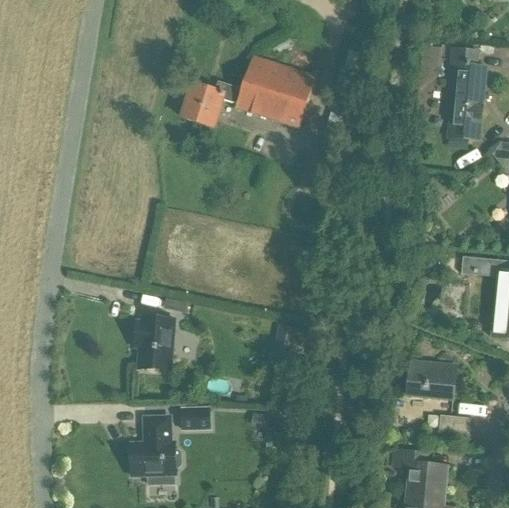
[(475,49),(451,46),(449,63),(453,63),(446,134),(477,137),(484,65),(474,64),(475,49)]
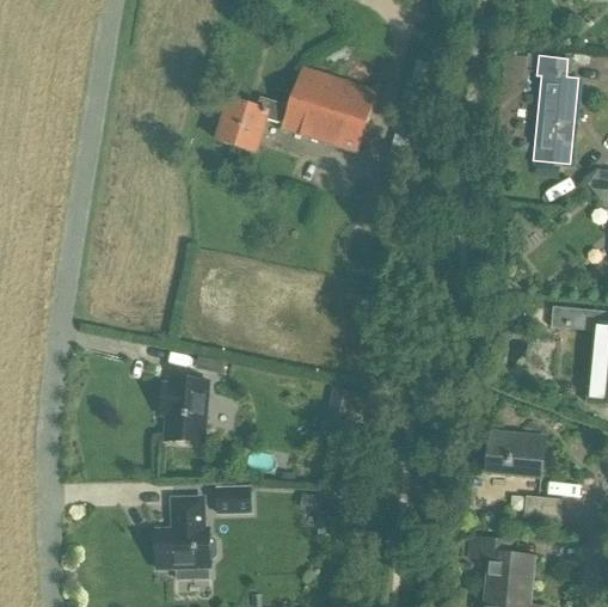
[(378,90),(300,65),(288,103),(259,93),(256,104),(231,96),(217,136),(253,148),(265,115),(283,121),(282,124),(357,148),(378,90)]
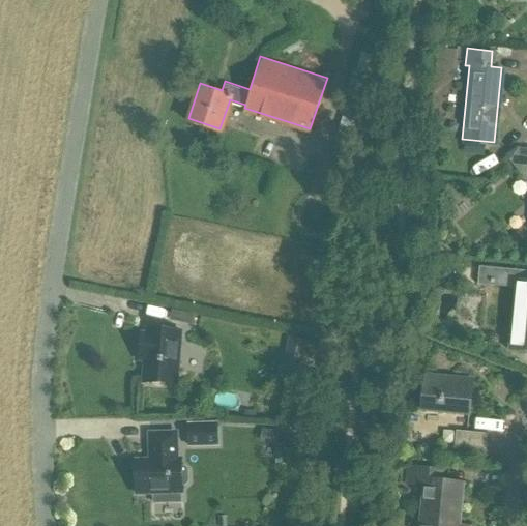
[(334,139),(354,146),(366,110),(346,104),(334,139)]
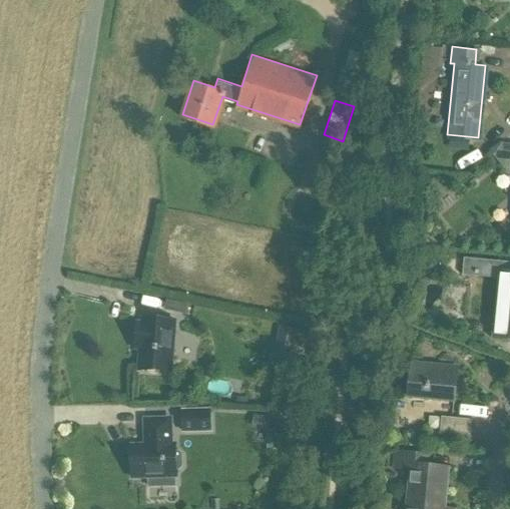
[(509,261),(462,257),(461,274),(499,277),(493,334),(509,335),(509,261)]
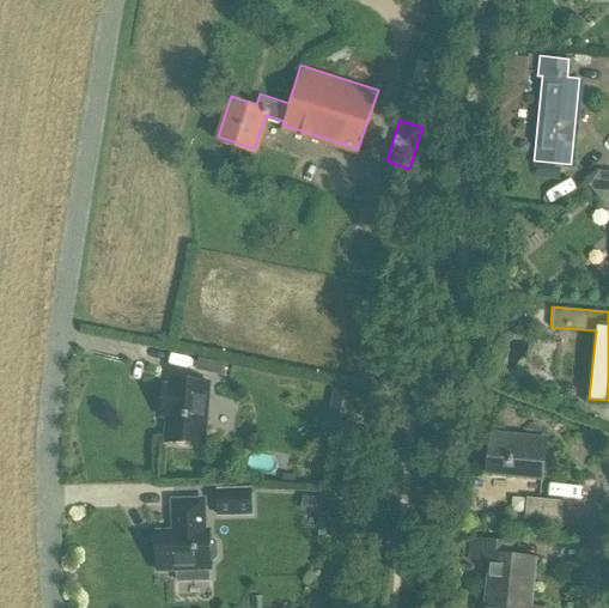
[(208,357),(206,369),(219,371),(221,359),(208,357)]
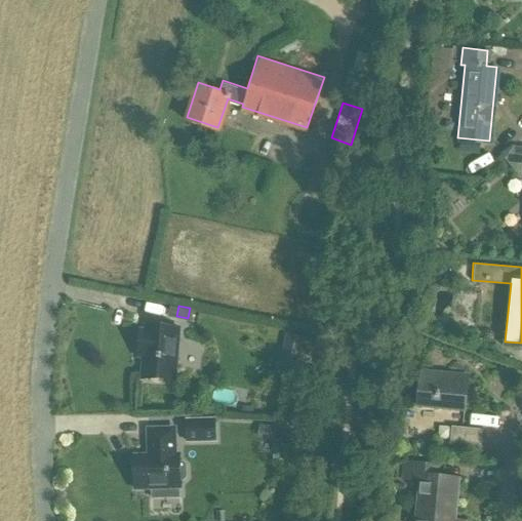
[(143,328),(138,328),(135,355),(141,355),(138,377),(172,379),(176,326),(144,323),(143,328)]
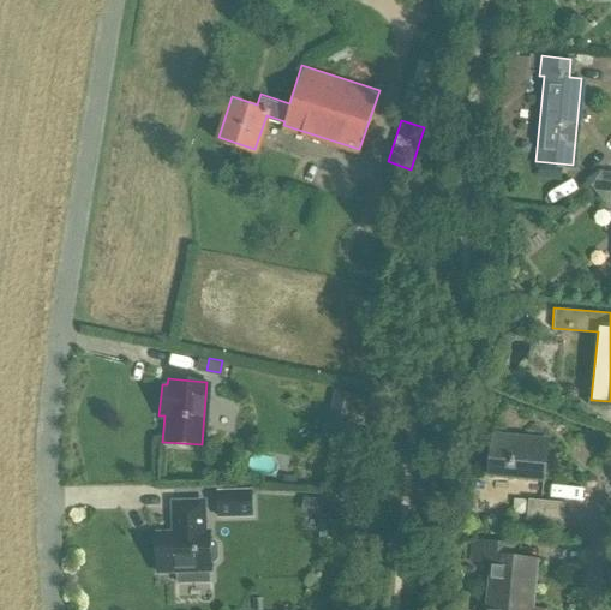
[(359,393),(333,388),(324,432),(352,437),(359,393)]
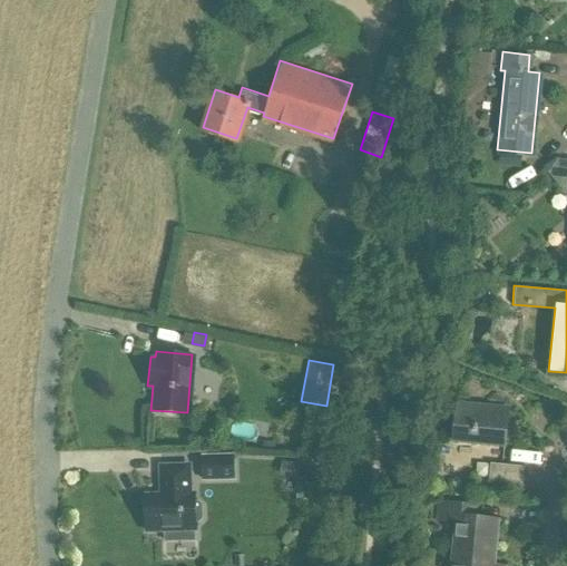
[(507,407),(457,402),(455,433),(453,440),(504,445),(505,433),(507,407)]
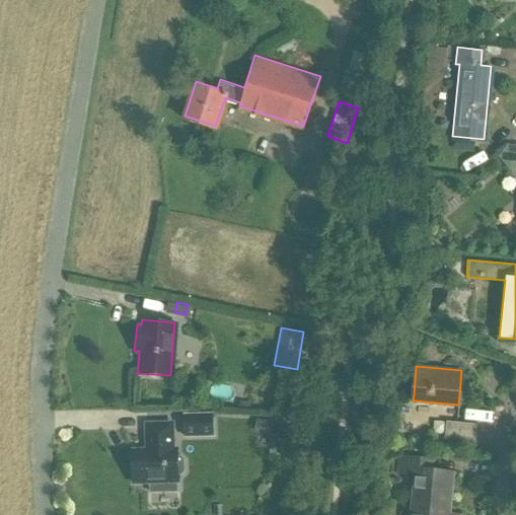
[(210,412),(182,413),(182,433),(211,432),(210,412)]
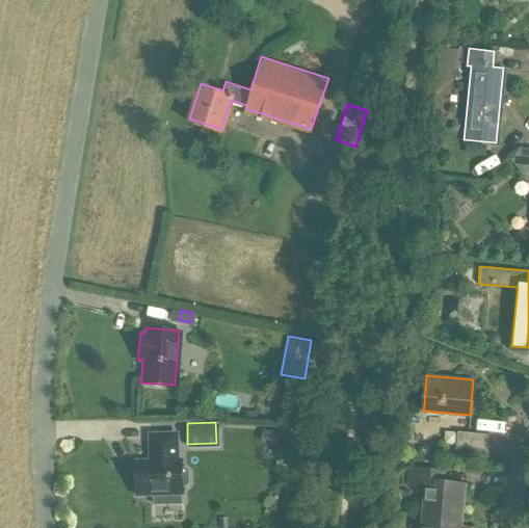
[(487,432),(455,430),(454,447),(485,449),(487,432)]
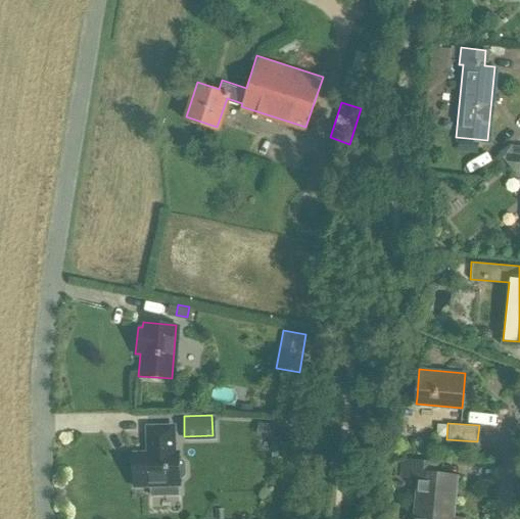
[(146,454),(132,454),(133,485),(148,485),(178,484),(178,478),(182,478),(185,474),(185,462),(181,459),(178,459),(177,452),(174,452),(173,425),(145,426),(146,454)]
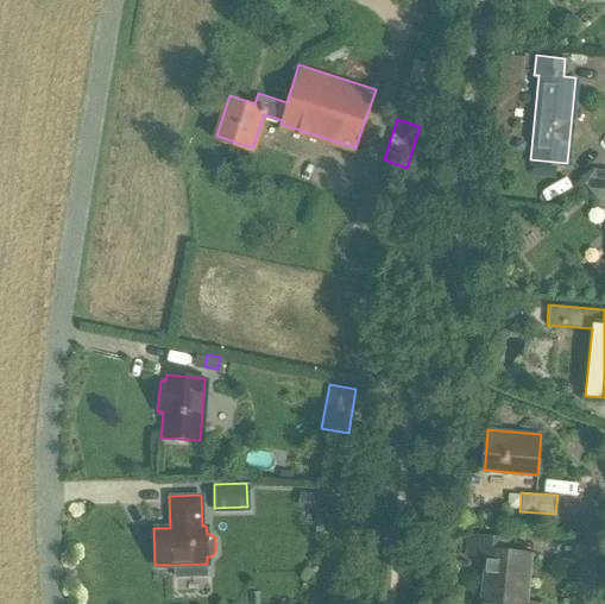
[(313,507),(312,523),(328,526),(329,508),(313,507)]
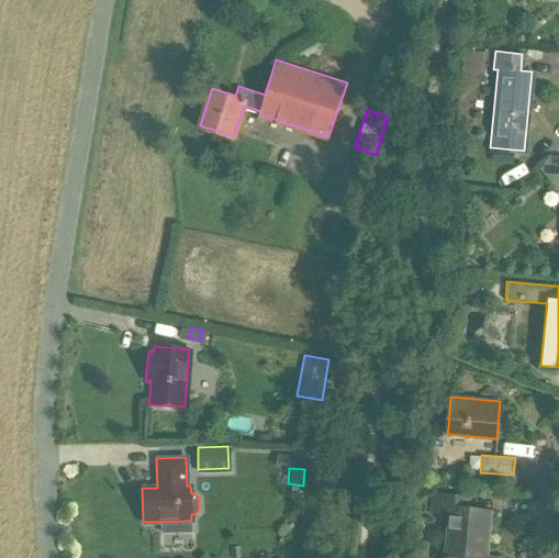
[(466,497),(432,493),(429,510),(449,512),(444,557),(492,557),(473,556),(474,542),(485,543),(489,512),(465,510),(466,497)]
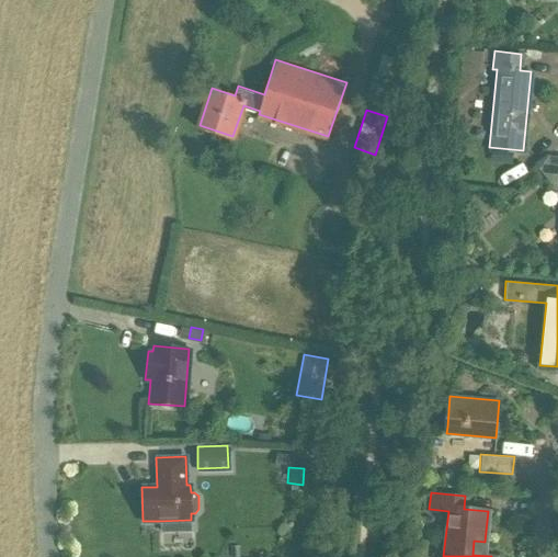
[(237,544),(228,544),(229,555),(237,554),(237,544)]
